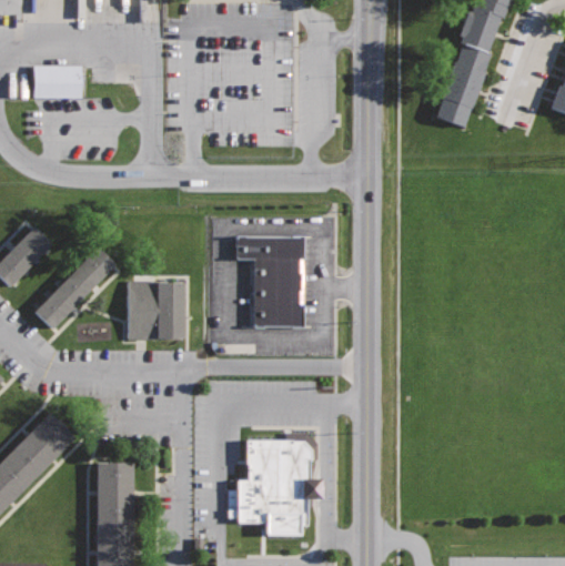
[(478,0),(477,6),(472,3),(458,39),(465,41),(437,114),(466,125),(494,52),(488,49),(502,17),(507,19),(514,0),(478,0)]
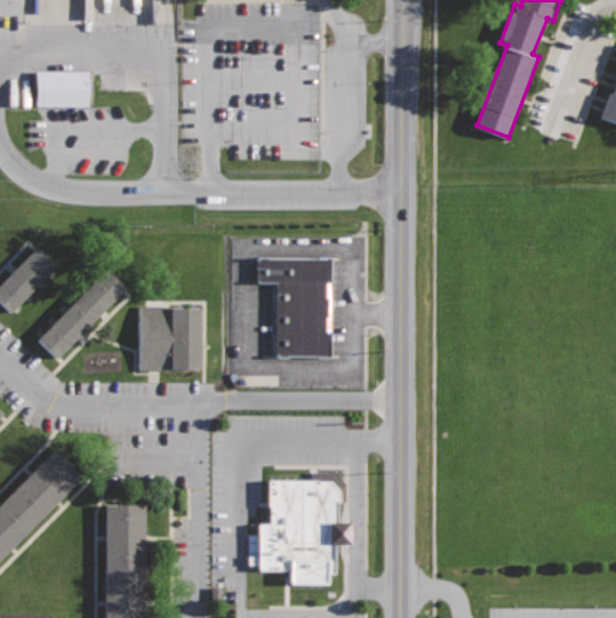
[(39,108),(39,73),(92,73),(92,108),(39,108)]
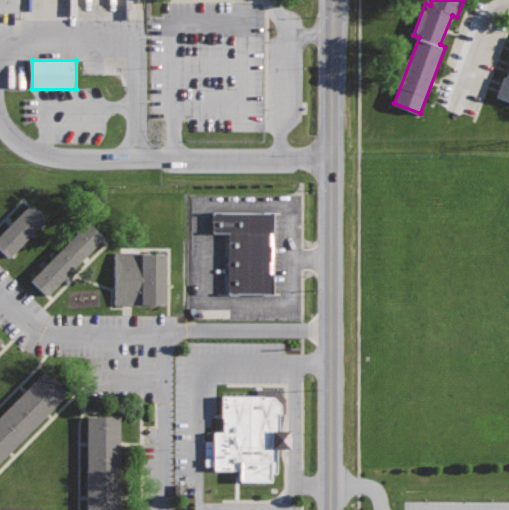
[(506,74),(498,97),(508,101),(508,75),(506,74)]
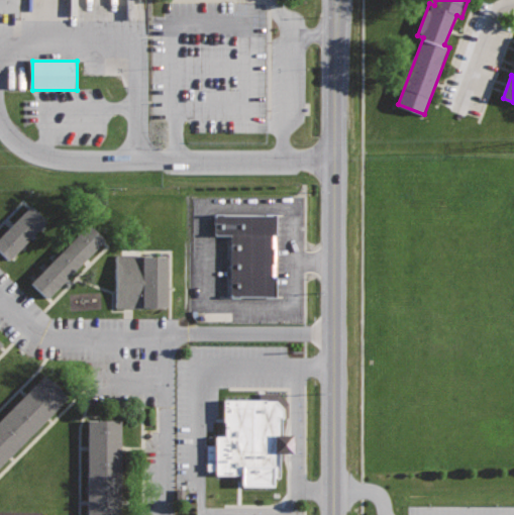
[(30,207),(0,236),(0,259),(6,266),(47,224),(30,207)]
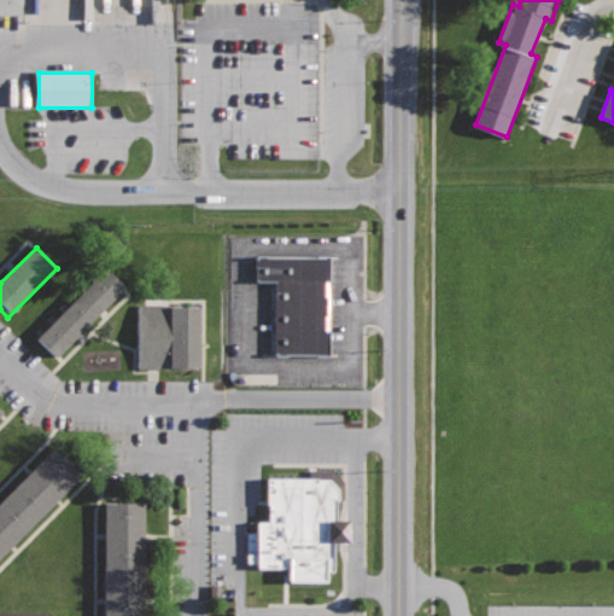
[(332,259),(258,259),(258,283),(276,283),(276,358),(332,358),(332,259)]
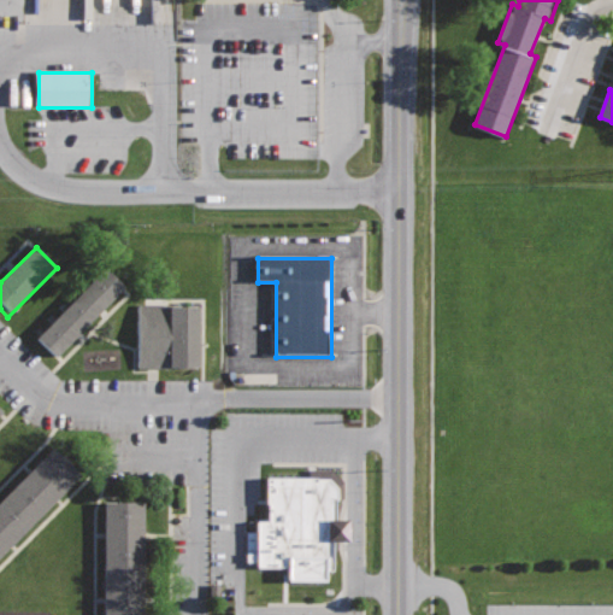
[(104,269),(30,343),(53,364),(125,291),(104,269)]
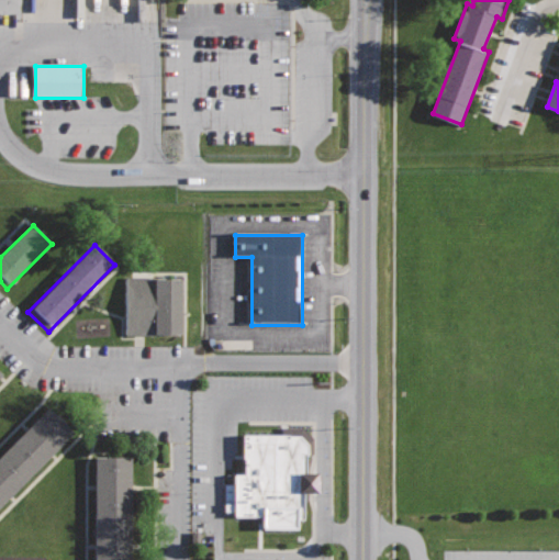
[(125,281),(183,281),(183,338),(125,338),(125,281)]
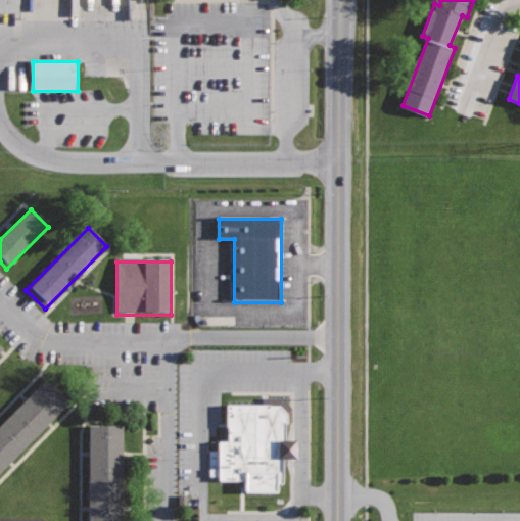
[(47,381),(0,426),(0,480),(74,410),(47,381)]
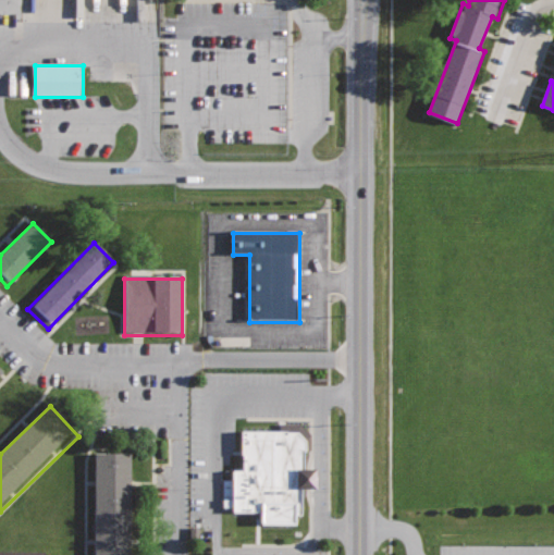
[(307,442),(298,432),(242,432),(242,470),(232,470),(232,482),(224,482),(225,514),(260,514),(260,526),(296,526),(296,515),(302,515),(300,488),(316,488),(316,470),(307,470),(307,442)]
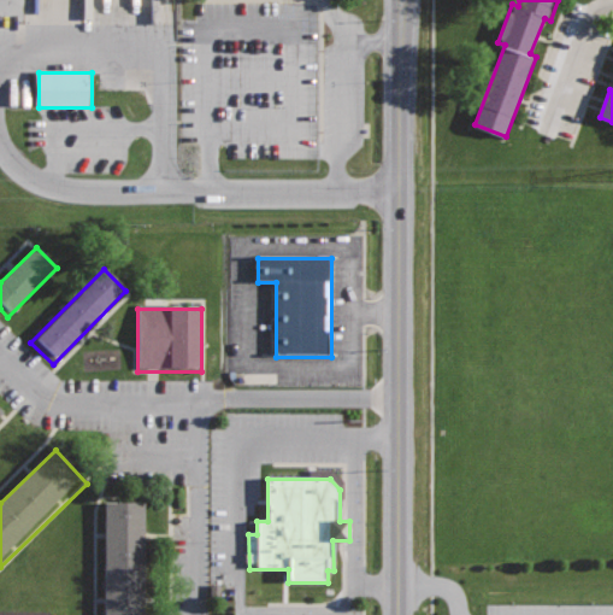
[(141,614),(142,507),(102,507),(101,614),(141,614)]
